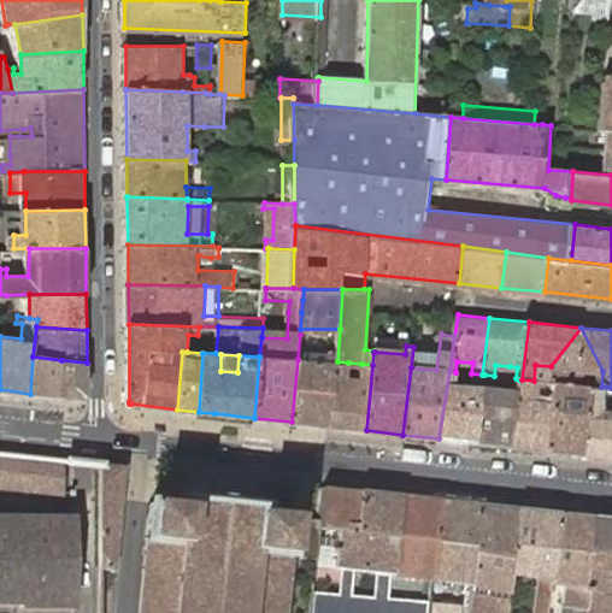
[(62,360),(33,357),(30,394),(58,396),(62,360)]
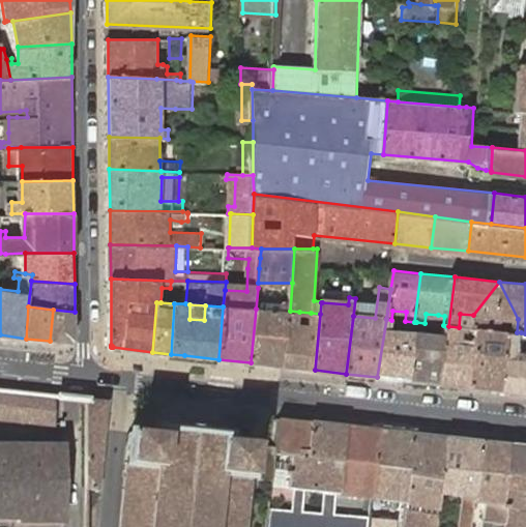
[(284,367),(290,311),(256,309),(251,362),(284,367)]
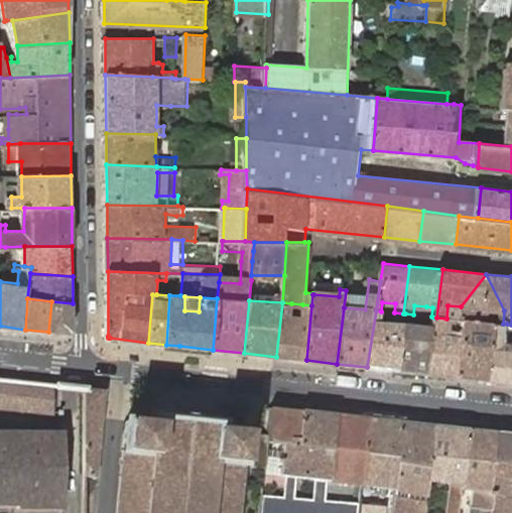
[(73,331),(73,303),(51,301),(48,332),(69,334),(73,331)]
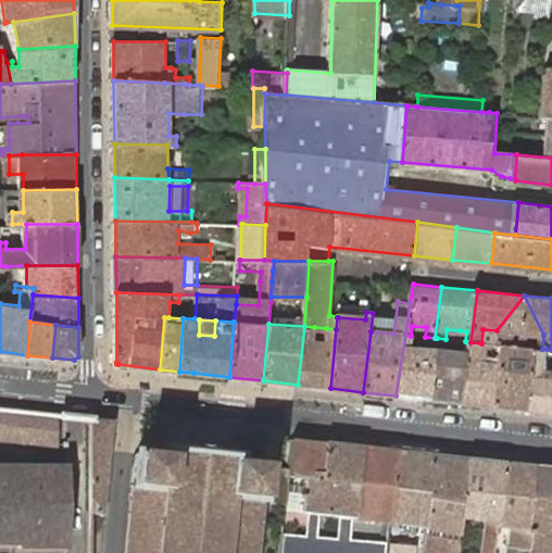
[(314,327),(304,326),(298,385),(301,385),(330,388),(336,329),(326,328),(324,344),(313,343),(314,327)]
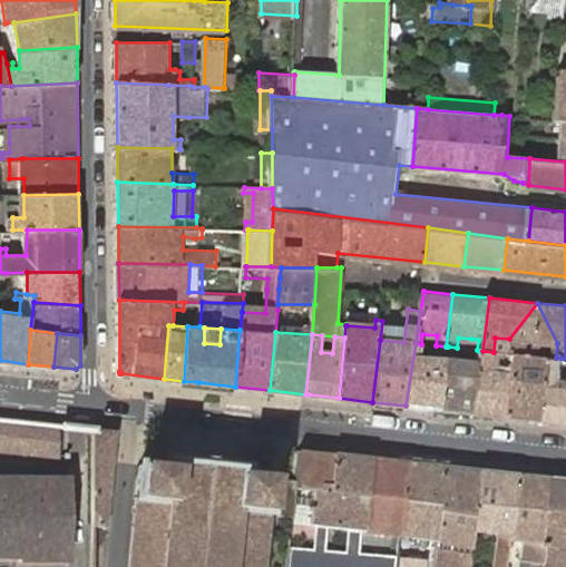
[(458,338),(457,348),(461,349),(469,350),(471,339),(458,338)]
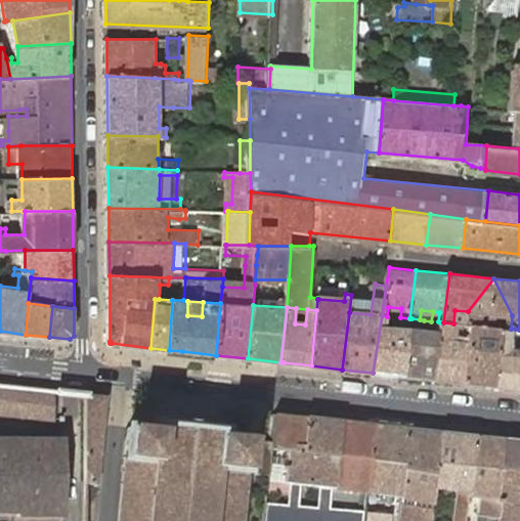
[(468,311),(466,324),(472,326),(488,327),(468,311)]
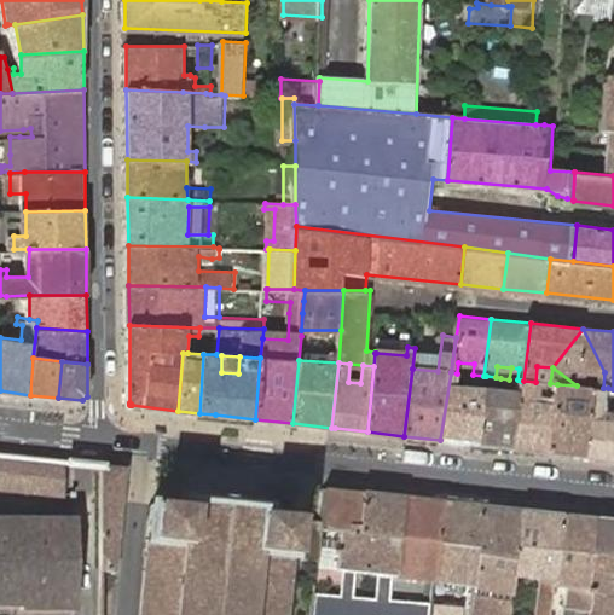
[(451,372),(440,440),(476,444),(485,388),(456,384),(458,373),(457,373),(451,372)]
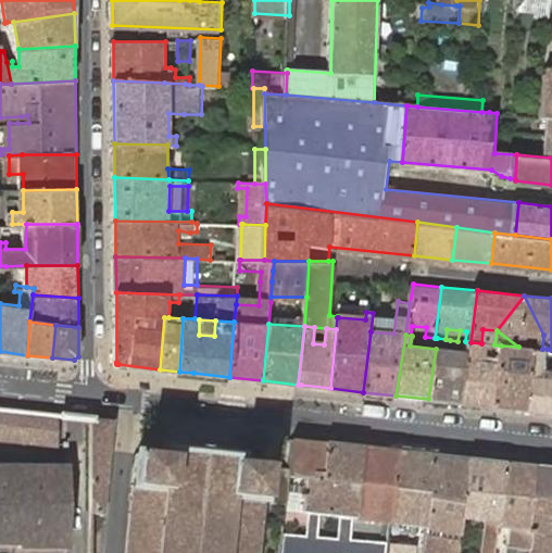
[(436,349),(428,399),(461,402),(467,352),(441,350),(444,343),(449,343),(450,340),(446,339),(437,338),(436,349)]
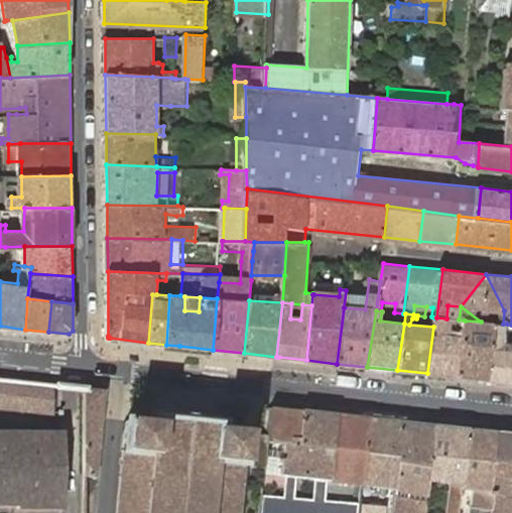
[(433,327),(427,373),(457,377),(463,333),(456,332),(457,319),(446,318),(436,317),(434,317),(433,327)]
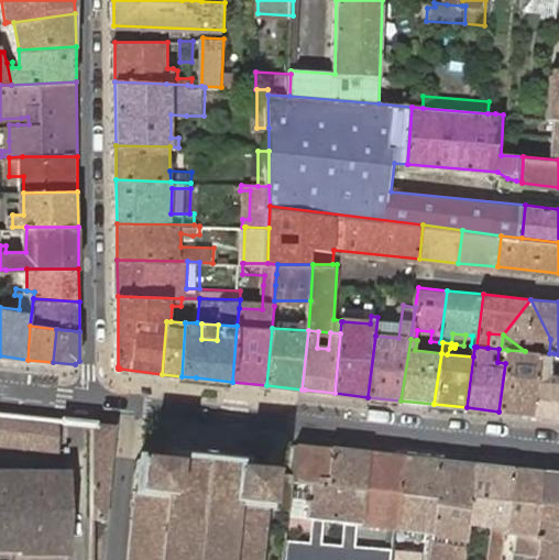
[(505,363),(499,412),(533,415),(540,352),(525,351),(507,350),(505,363)]
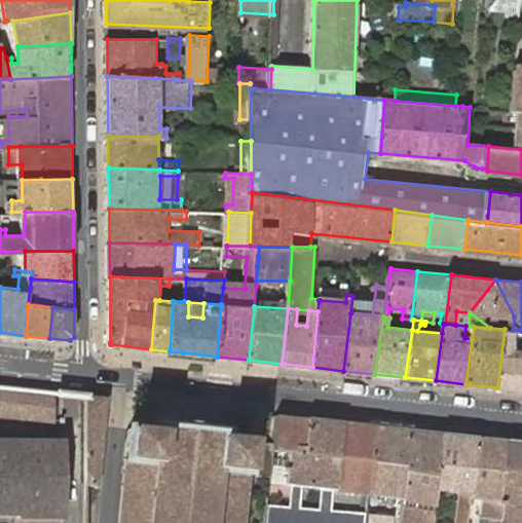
[(505,329),(497,387),(521,390),(521,357),(513,356),(517,330),(513,330),(505,329)]
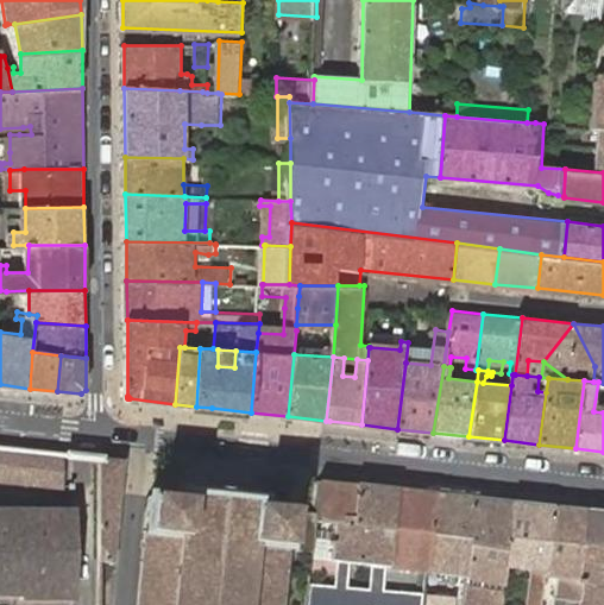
[(0,477),(67,484),(67,449),(0,441),(0,477)]
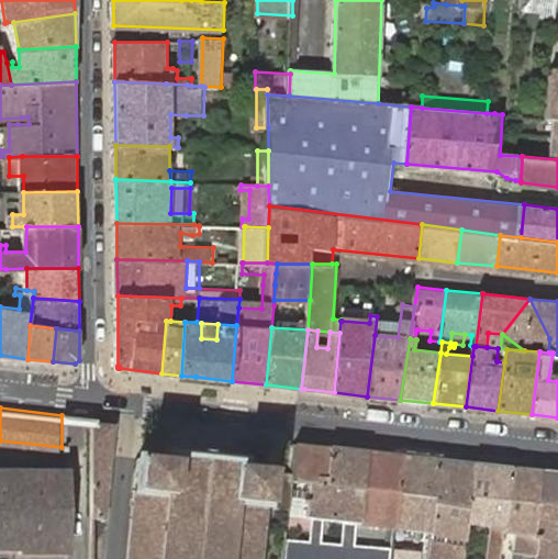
[(99,420),(98,528),(101,528),(102,526),(102,516),(109,517),(119,422),(99,420)]
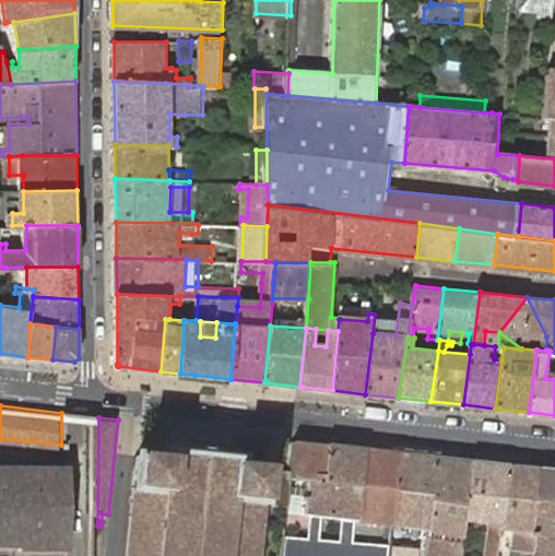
[(315,440),(296,439),(294,470),(293,475),(309,477),(310,477),(315,440)]
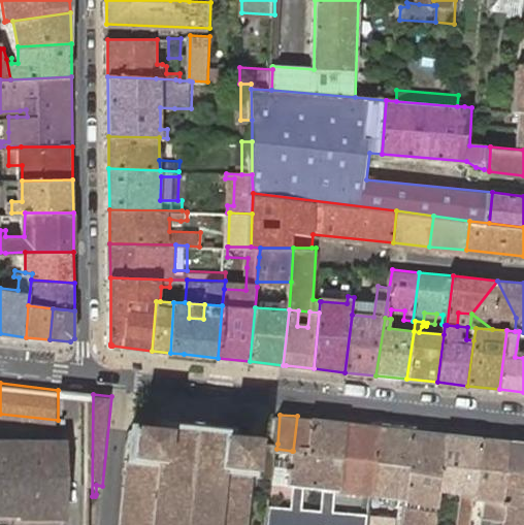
[(312,418),(297,416),(293,451),(308,452),(312,418)]
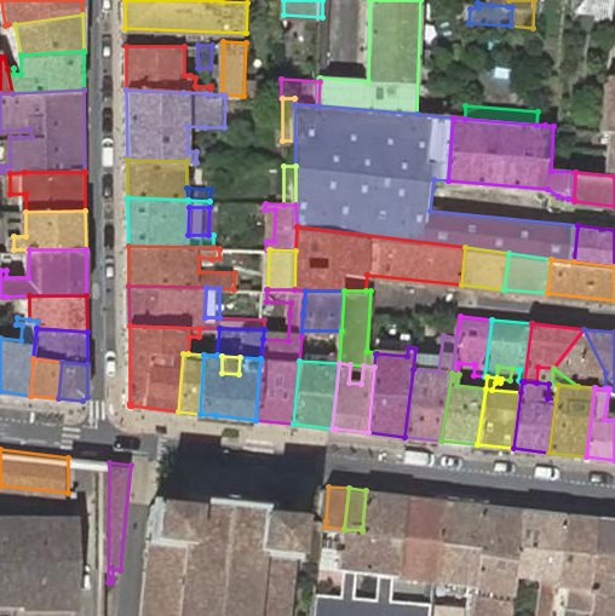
[(322,546),(321,559),(321,565),(323,565),(323,573),(335,574),(337,568),(348,569),(345,596),(317,594),(315,615),(434,615),(436,604),(436,603),(392,599),(395,574),(438,579),(446,500),(403,494),(366,490),(362,530),(344,529),(343,529),(340,547),(322,546)]
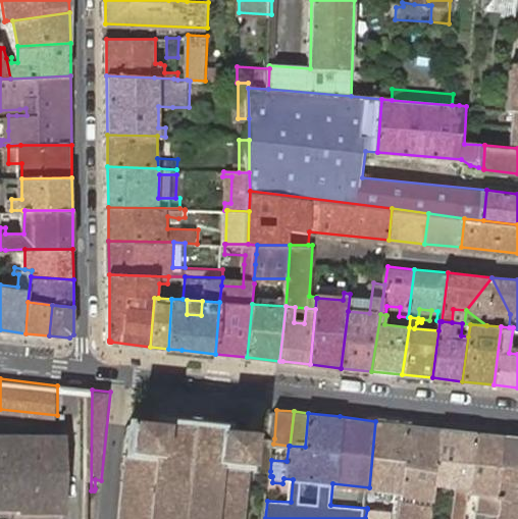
[(240,518),(250,435),(227,432),(228,424),(202,421),(202,423),(180,421),(182,419),(155,416),(155,425),(131,422),(120,518),(240,518)]
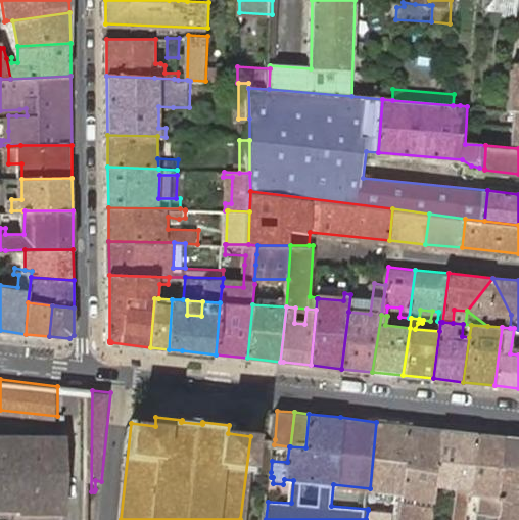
[(403,493),(410,425),(376,422),(370,488),(370,490),(403,493)]
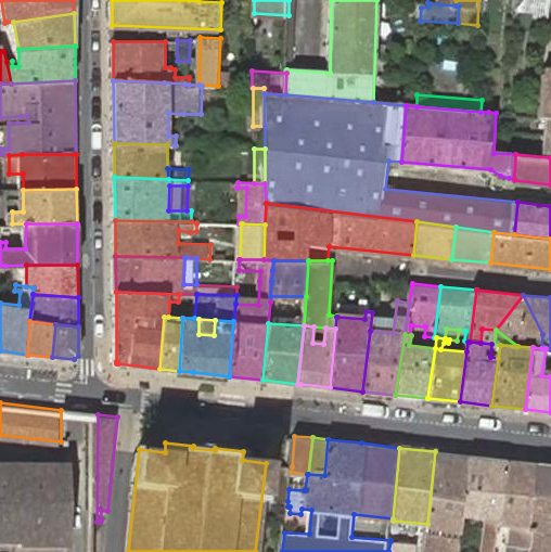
[(463,513),(470,456),(435,451),(427,524),(425,549),(440,550),(443,528),(462,530),(463,513)]
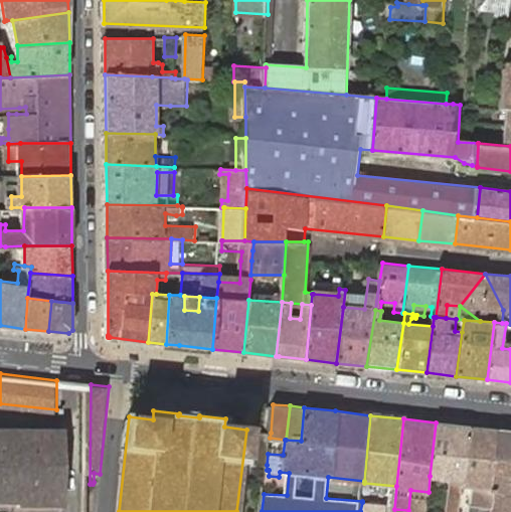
[(458,511),(463,484),(470,425),(436,422),(430,476),(452,478),(447,511),(458,511)]
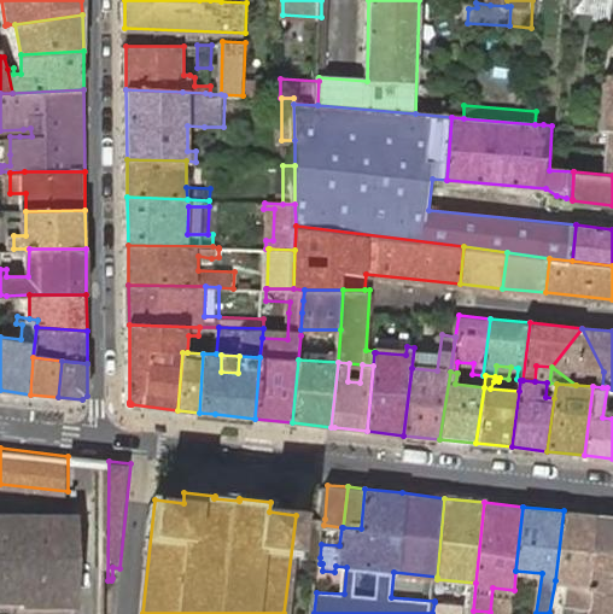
[(595,545),(597,515),(564,510),(555,580),(567,582),(565,604),(576,606),(574,613),(590,613),(594,589),(597,545),(595,545)]
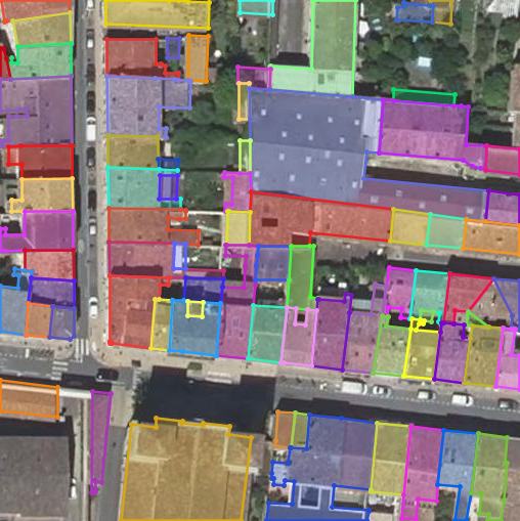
[(0,510),(22,511),(22,513),(65,513),(65,436),(0,436),(0,510)]
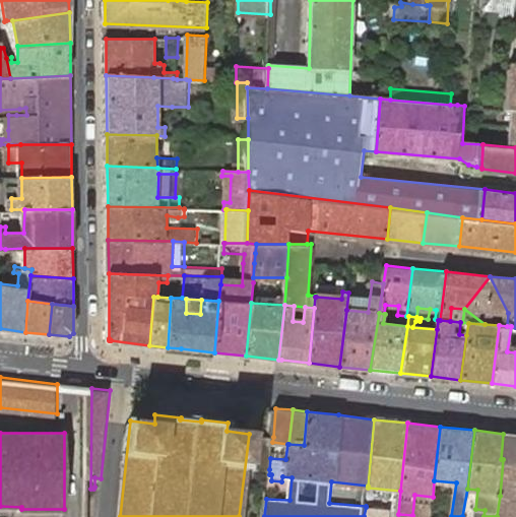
[(515,435),(503,434),(501,459),(503,459),(500,496),(515,497),(515,435)]
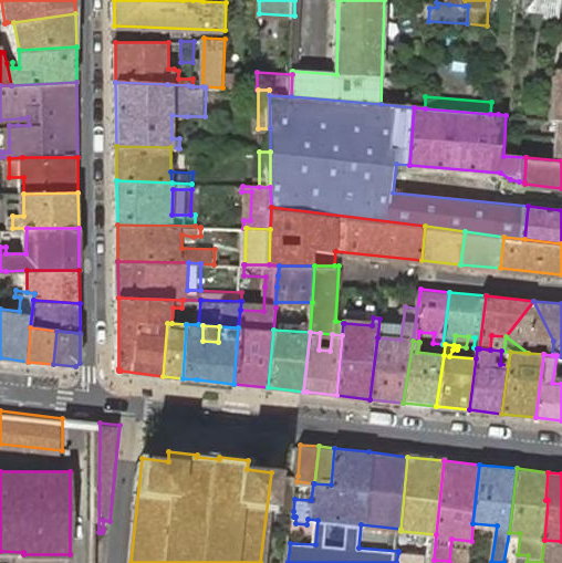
[(297,481),(298,476),(280,473),(277,509),(293,511),(294,499),(297,481)]
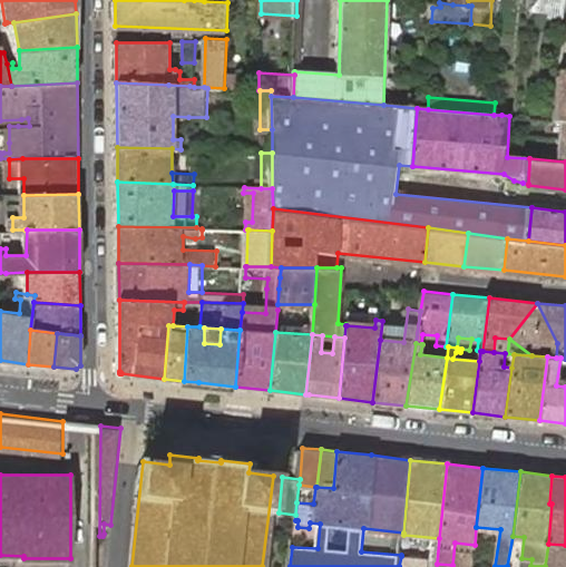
[(436,566),(471,566),(475,545),(455,543),(452,565),(437,564),(436,566)]
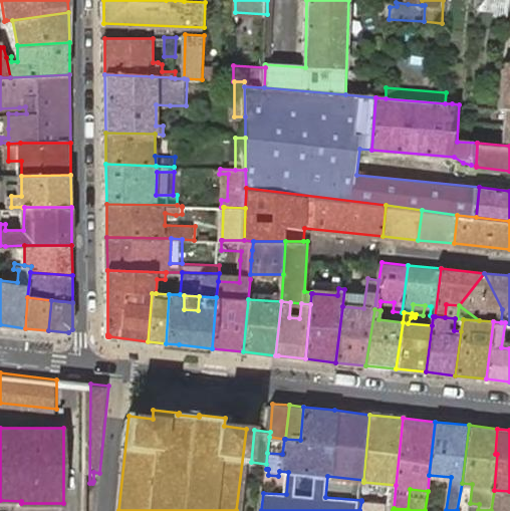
[(509,491),(494,490),(491,510),(509,510),(509,491)]
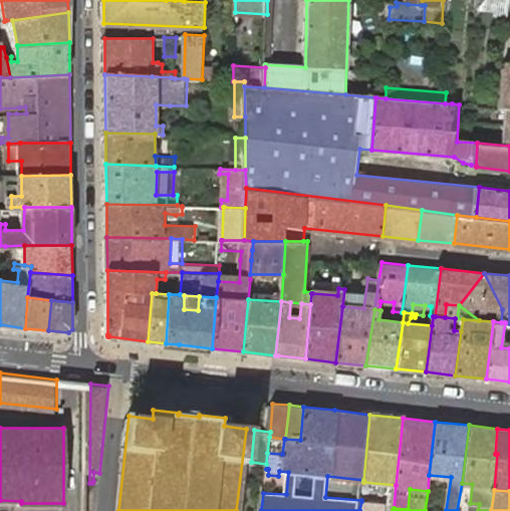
[(361,501),(359,510),(385,510),(386,504),(361,501)]
